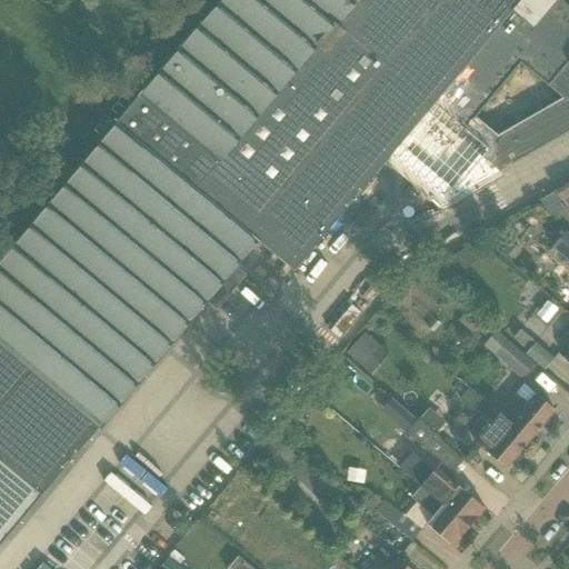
[(223,0),(189,39),(0,263),(0,542),(98,426),(100,428),(258,238),(293,269),(315,243),(428,112),(499,172),(568,132),(568,8),(560,0),(223,0)]
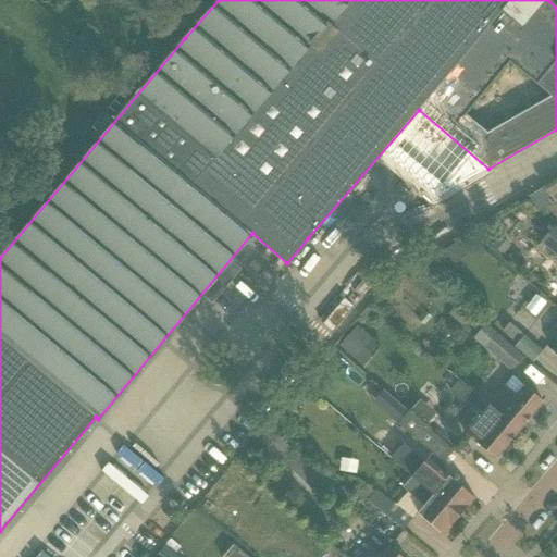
[(556,229),(544,243),(556,254),(556,229)]
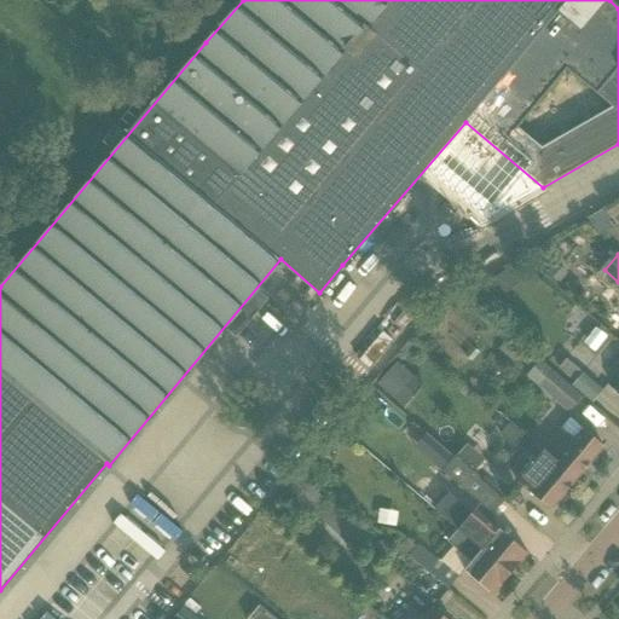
[(547,272),(559,283),(567,273),(555,262),(547,272)]
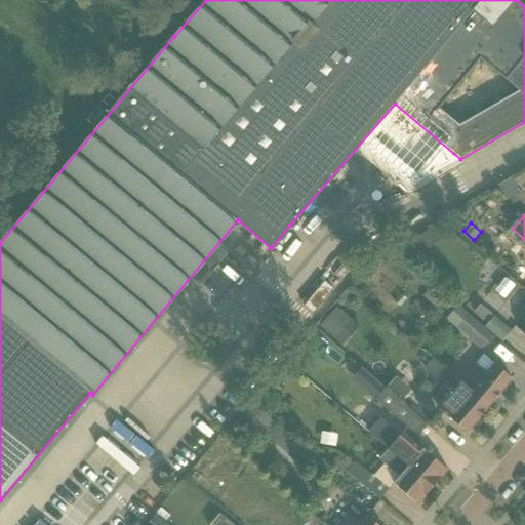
[(481,305),(474,312),(487,323),(493,316),(481,305)]
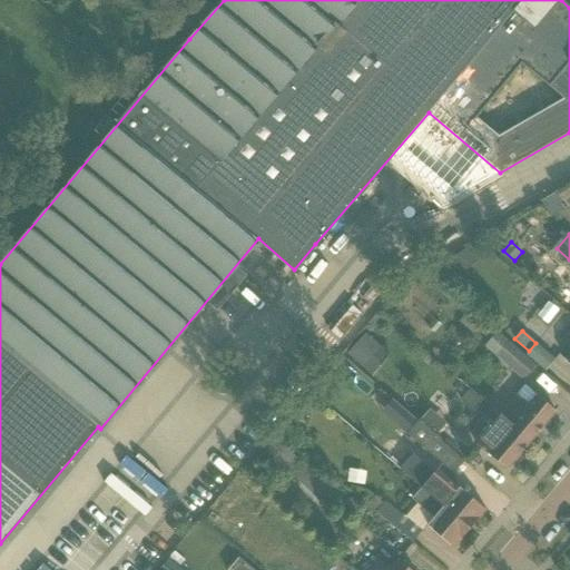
[(497,332),(484,346),(522,381),(524,379),(536,366),(536,365),(530,360),(524,356),(497,332)]
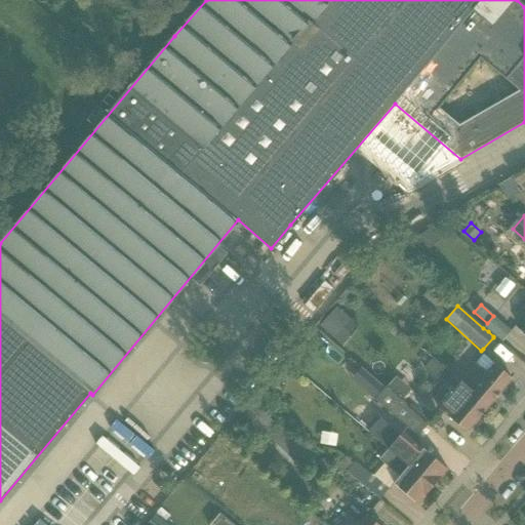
[(335,307),(318,327),(334,340),(342,331),(352,320),(335,307)]
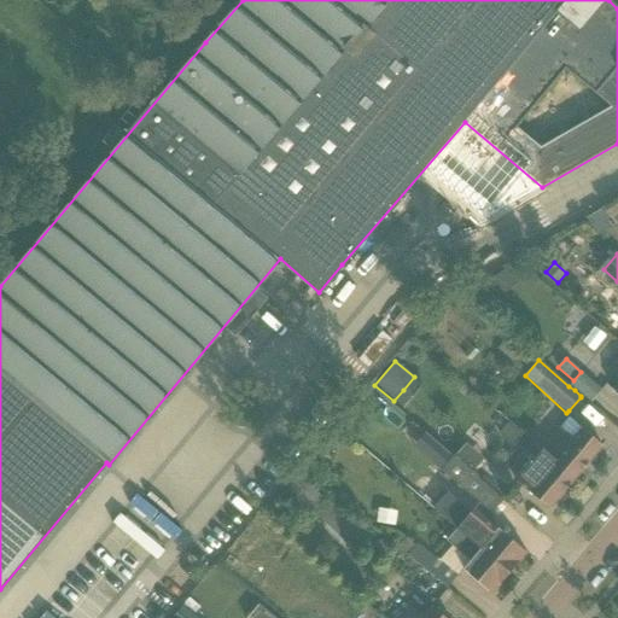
[(581,373),(571,386),(588,400),(590,402),(592,402),(601,390),(581,373)]
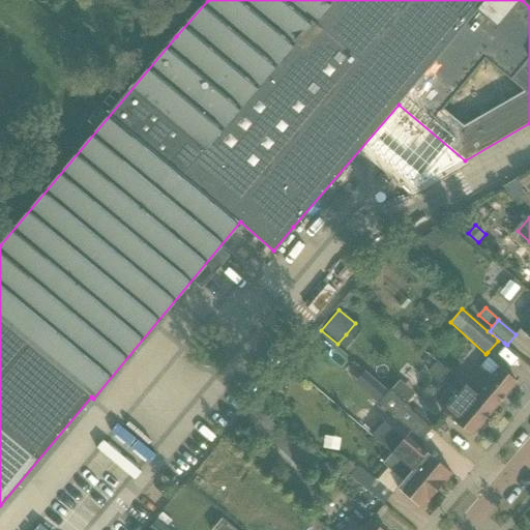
[(465,386),(494,409),(517,383),(488,358),(465,386)]
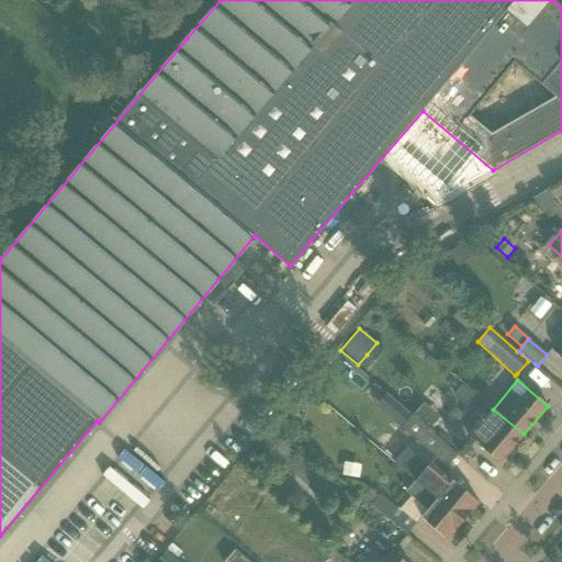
[(458,392),(454,395),(468,405),(476,395),(463,384),(458,392)]
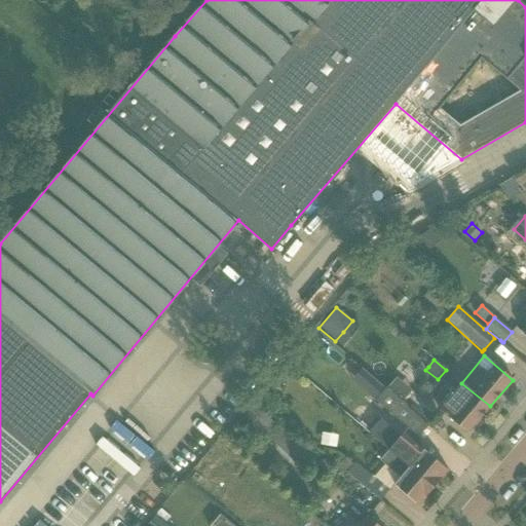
[(447,401),(440,409),(450,419),(467,434),(490,406),(461,383),(447,401)]
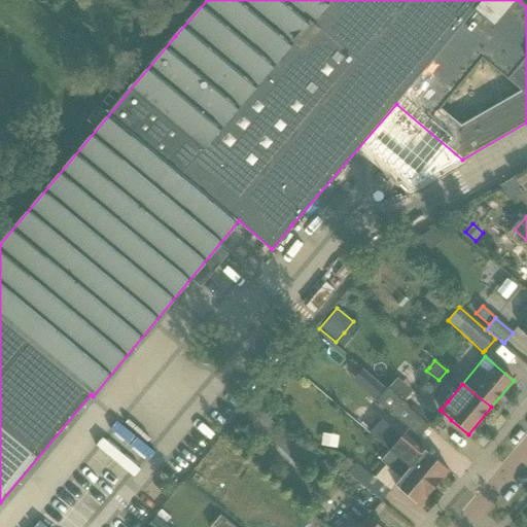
[(377,401),(420,438),(430,427),(386,390),(377,401)]
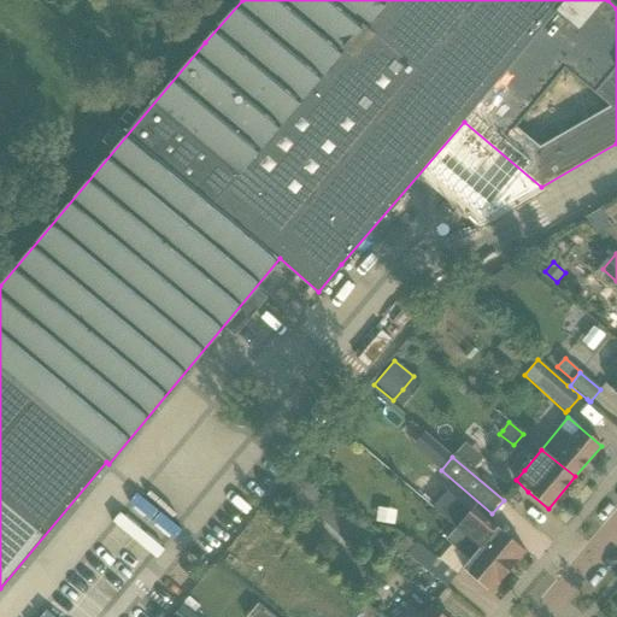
[(294,475),(283,489),(362,550),(374,534),(294,475)]
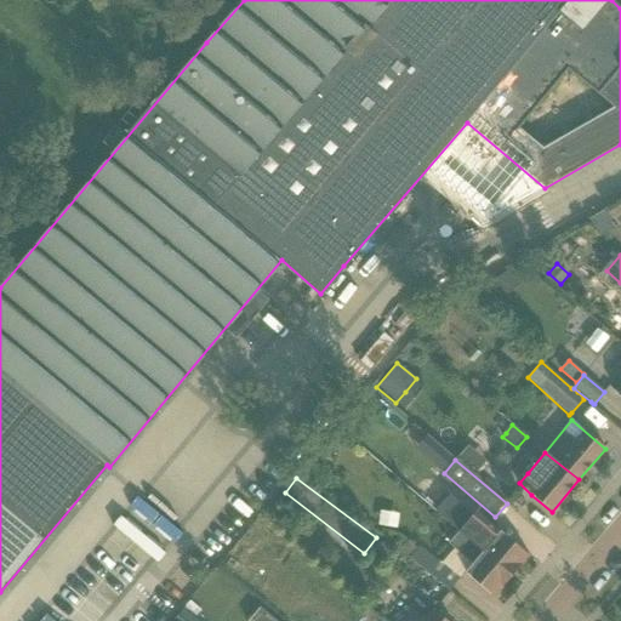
[(477,513),(460,534),(512,576),(529,556),(500,533),(477,513)]
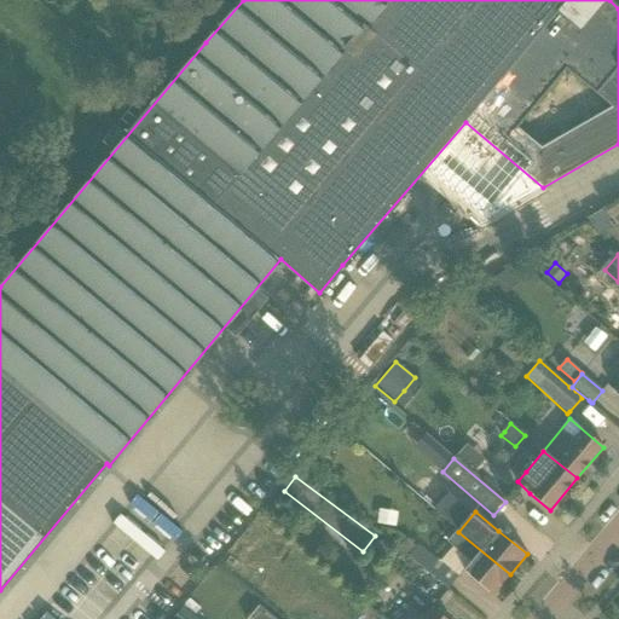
[(464,571),(492,595),(510,574),(458,532),(449,543),(460,553),(472,562),(464,571)]
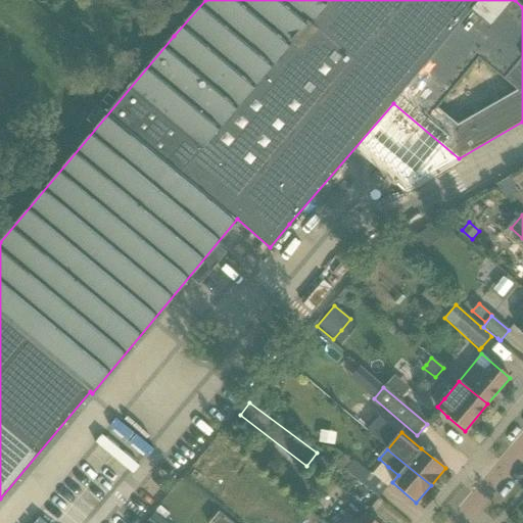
[(336,465),(379,498),(388,487),(353,461),(351,462),(343,456),(336,465)]
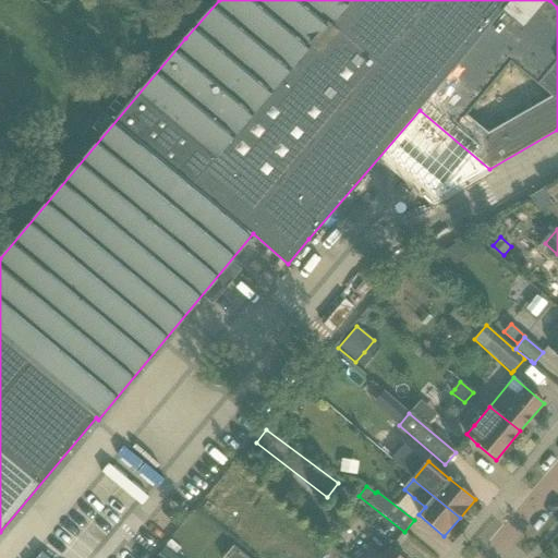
[(348,487),(334,490),(337,502),(351,500),(348,487)]
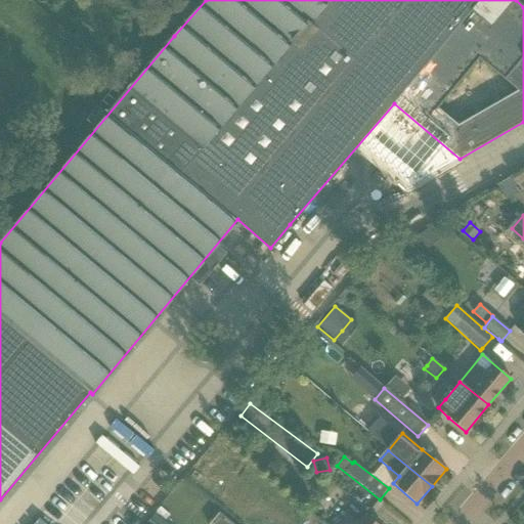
[(230,523),(214,511),(205,523),(230,523)]
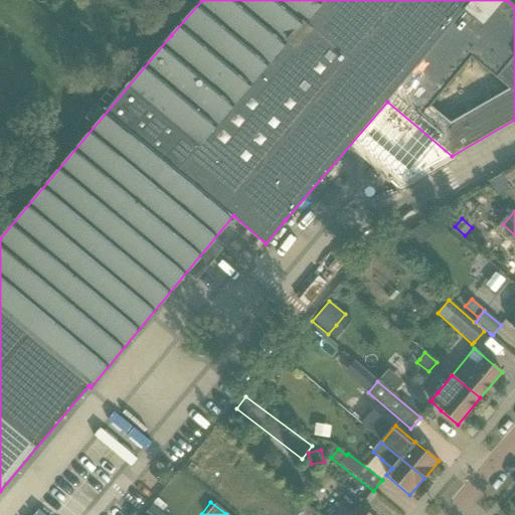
[(164,514),(153,505),(145,514),(164,514)]
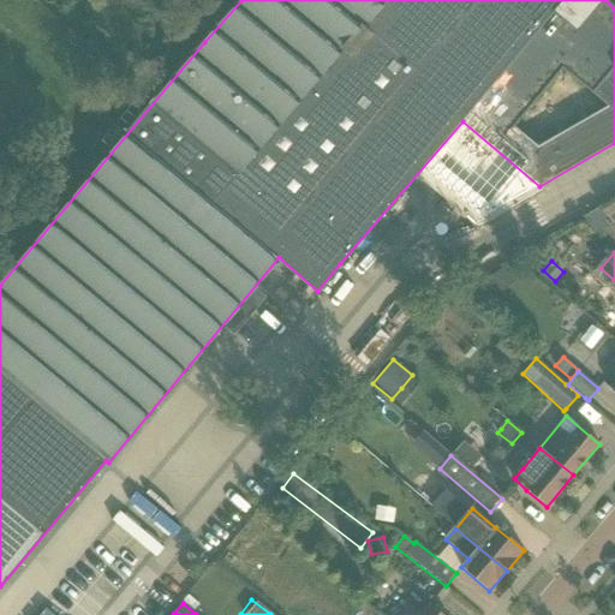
[(399,614),(442,614),(430,605),(422,614),(410,604),(399,614)]
